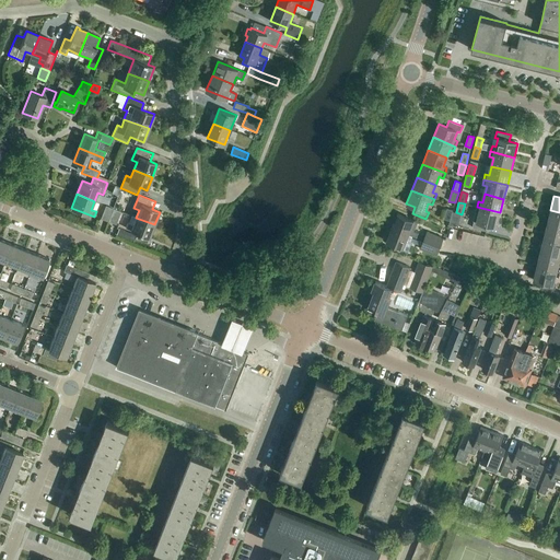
[(114,209),(106,206),(101,219),(108,222),(114,209)]
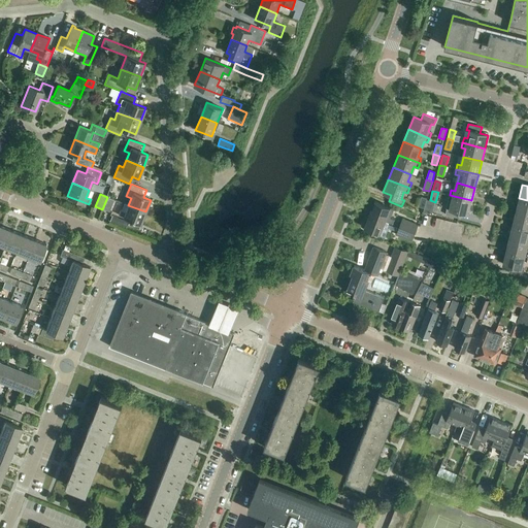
[(471,200),(450,195),(449,200),(452,201),(450,209),(447,208),(446,215),(459,218),(460,212),(468,215),(471,200)]
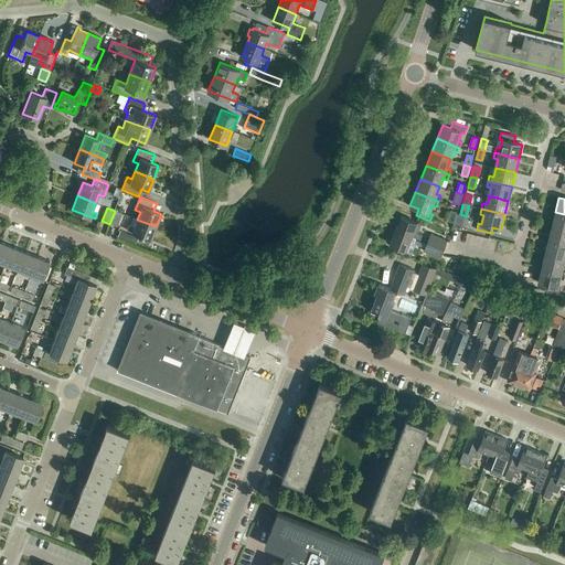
[(123,213),(115,211),(109,224),(117,226),(123,213)]
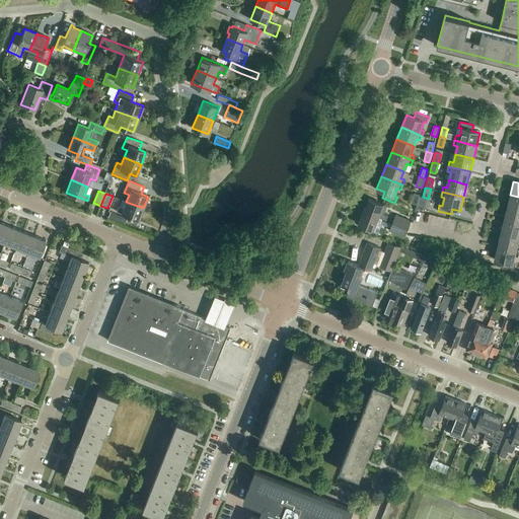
[(412,203),(417,205),(420,195),(414,194),(412,203)]
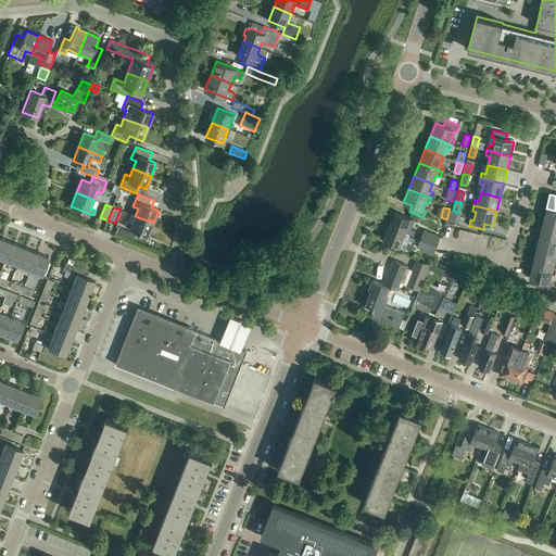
[(555,211),(546,209),(543,223),(555,225),(555,211)]
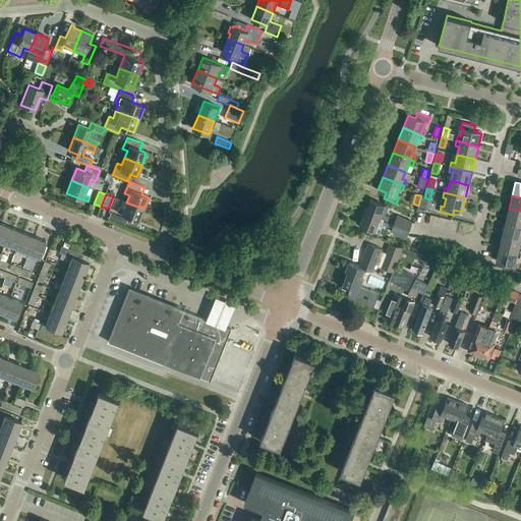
[(369,198),(364,212),(384,220),(384,219),(381,218),(385,205),(369,198)]
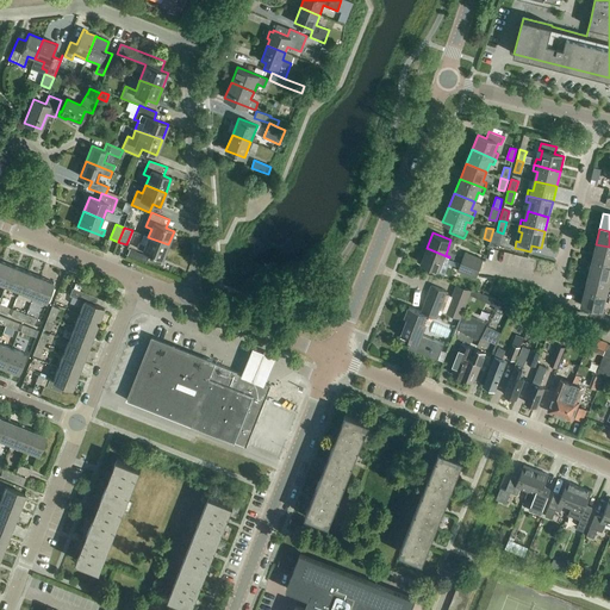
[(168,244),(148,237),(144,246),(139,243),(137,249),(143,251),(142,251),(162,259),(168,244)]
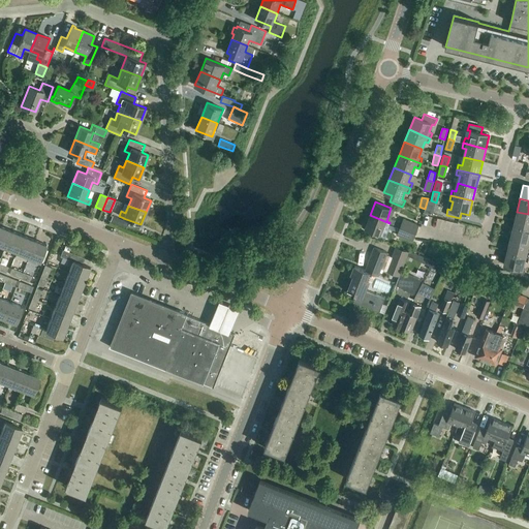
[(528,214),(517,212),(514,224),(528,228),(528,214)]
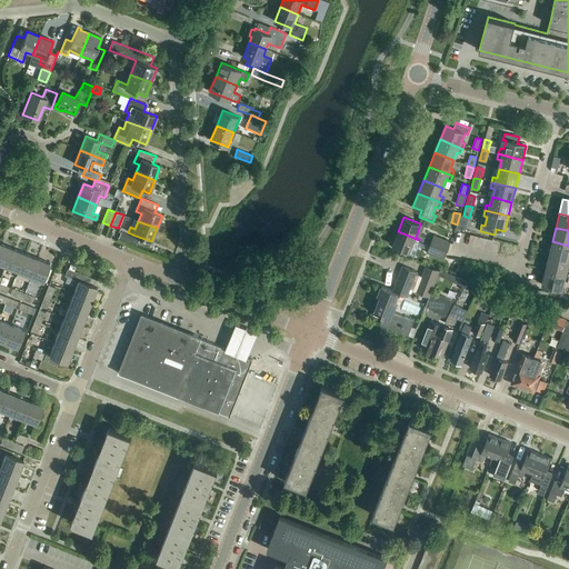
[(419,240),(398,231),(392,246),(409,252),(412,245),(417,246),(419,240)]
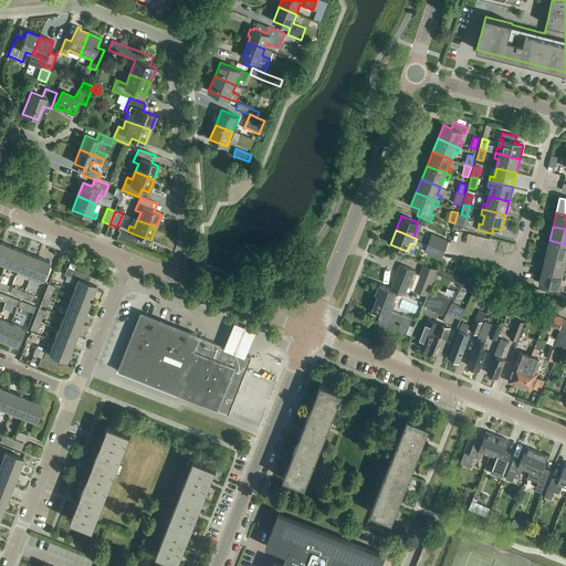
[(121,231),(118,238),(132,243),(134,237),(121,231)]
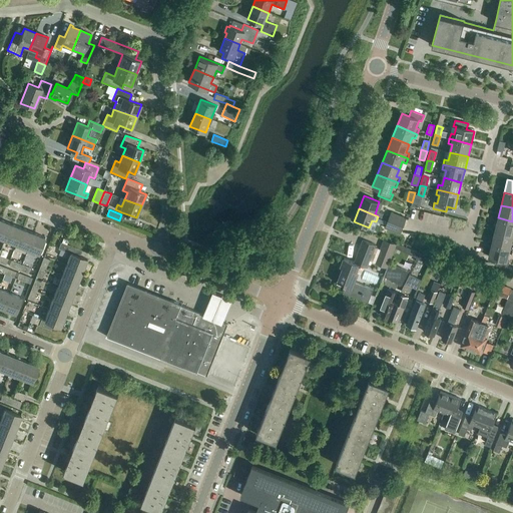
[(391,212),(388,220),(403,226),(406,218),(391,212)]
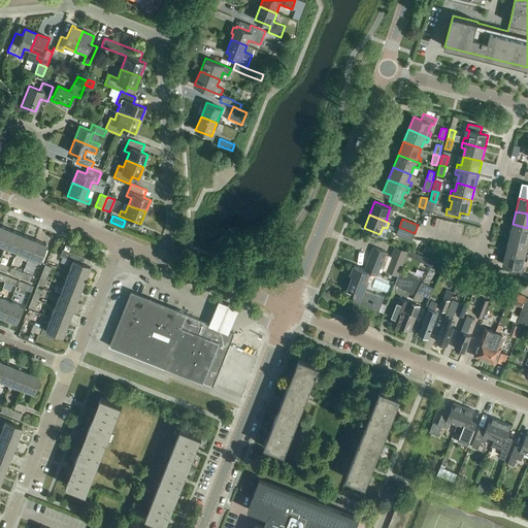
[(527,228),(513,224),(509,237),(527,242),(527,239),(527,228)]
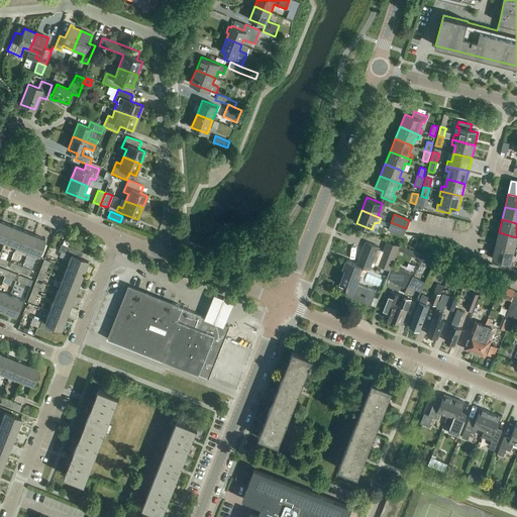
[(0,222),(0,240),(5,242),(11,226),(12,226),(4,223),(0,222)]
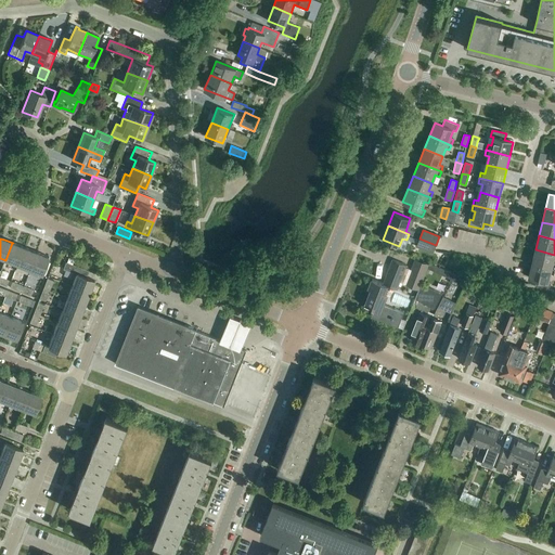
[(436,245),(420,239),(416,246),(433,253),(436,245)]
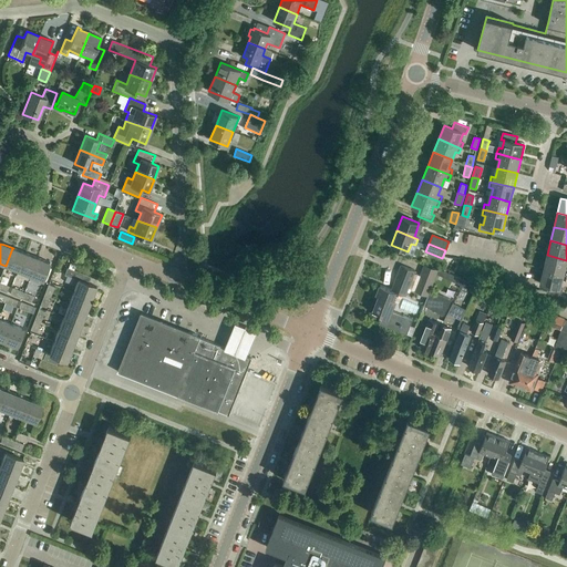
[(6,266),(18,271),(26,254),(26,253),(17,249),(17,250),(12,248),(6,266)]
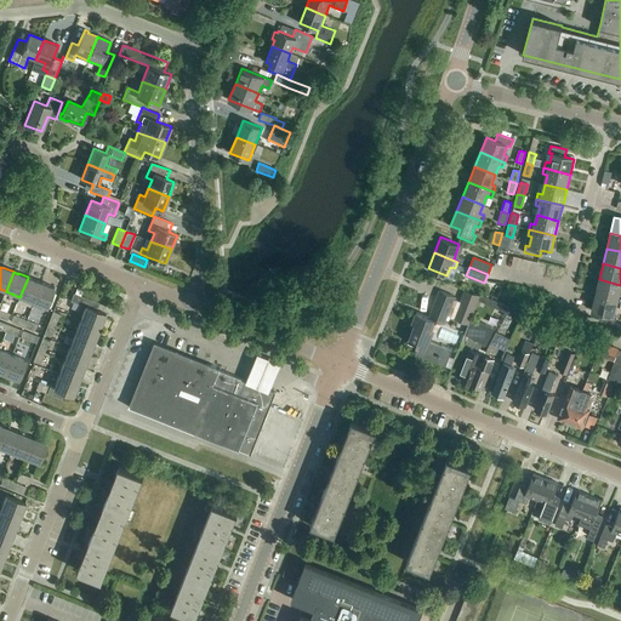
[(20,297),(33,302),(41,283),(32,279),(28,278),(20,297)]
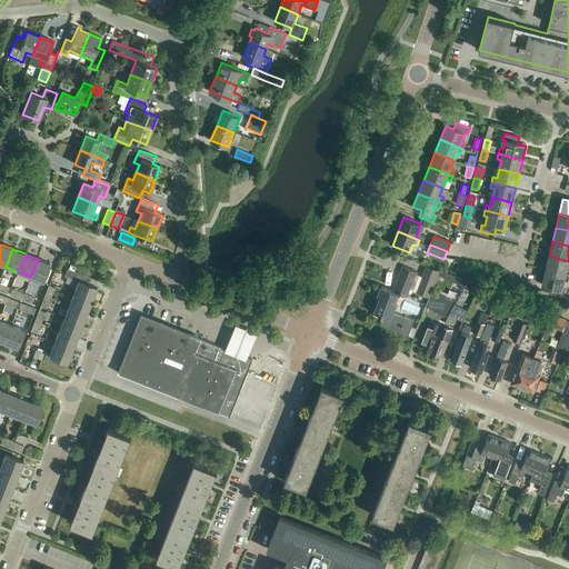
[(549,256),(546,270),(568,276),(568,269),(567,269),(568,261),(549,256)]
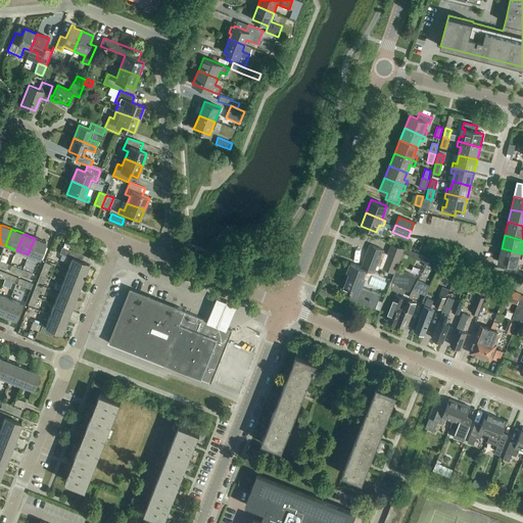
[(35,238),(28,254),(43,260),(47,248),(44,247),(45,245),(46,242),(38,239),(35,238)]
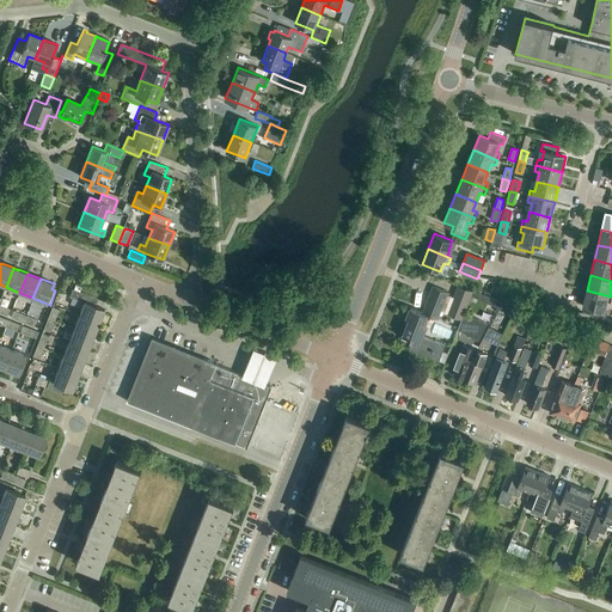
[(458,286),(448,313),(461,319),(472,292),(458,286)]
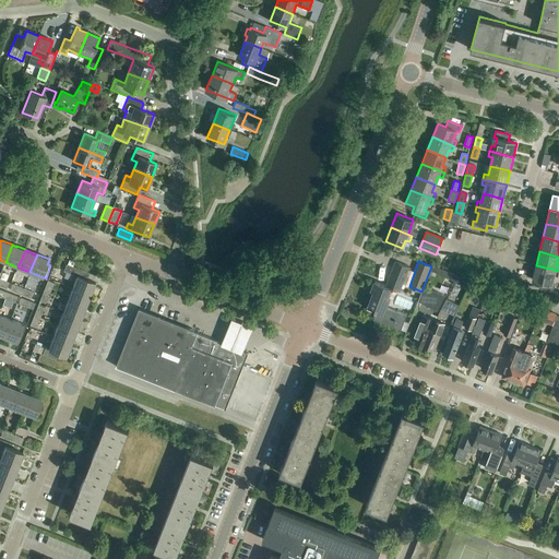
[(373,319),(401,330),(407,316),(387,307),(391,297),(388,296),(391,288),(400,292),(409,268),(395,262),(385,286),(375,282),(371,290),(373,292),(367,309),(377,312),(373,319)]
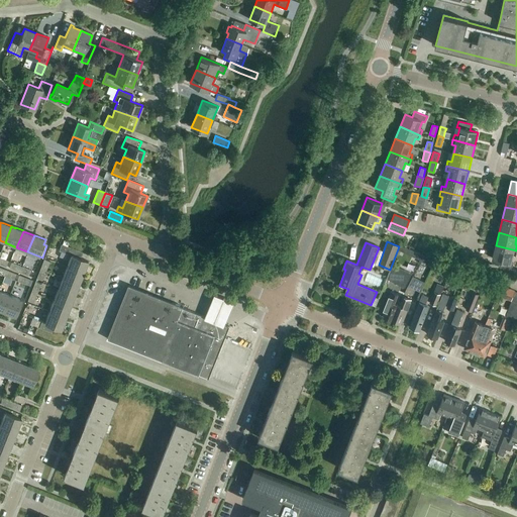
[(72,255),(68,267),(84,273),(87,266),(86,266),(88,262),(81,259),(83,252),(68,246),(63,245),(62,244),(60,250),(72,255)]
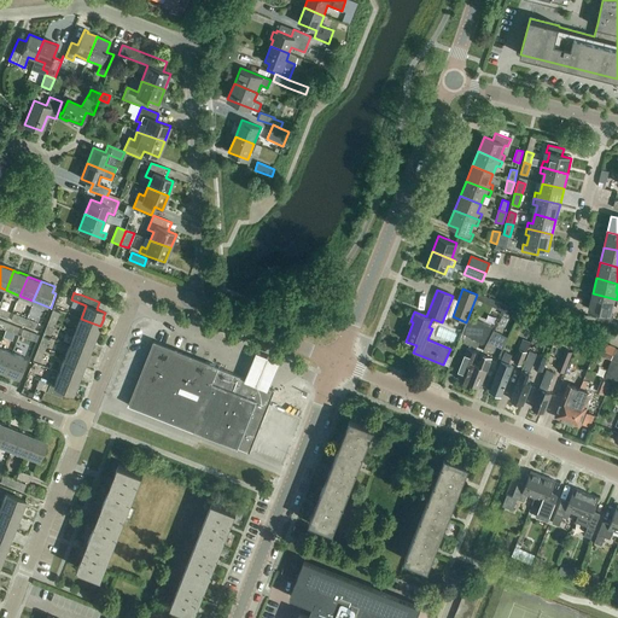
[(477,299),(502,312),(505,305),(479,293),(477,299)]
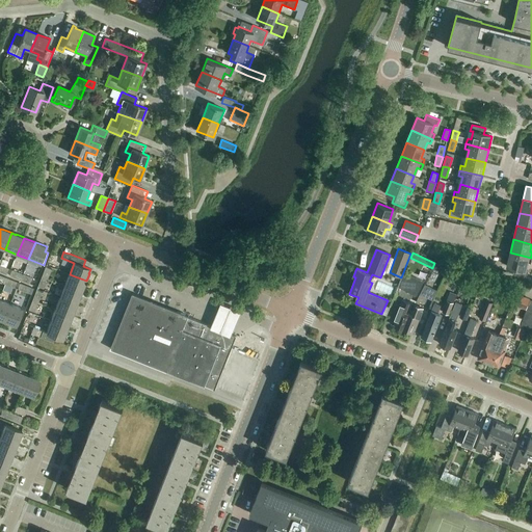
[(531,258),(510,253),(506,266),(514,268),(513,274),(527,277),(528,271),(525,270),(527,262),(531,263),(531,258)]
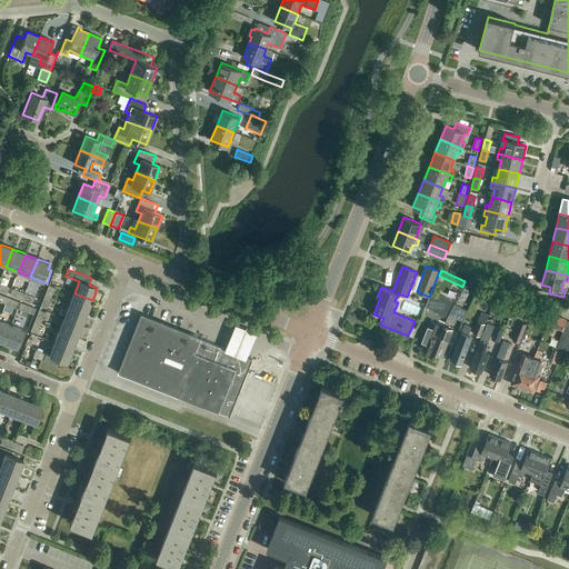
[(465,281),(462,287),(460,290),(469,293),(473,286),(465,281)]
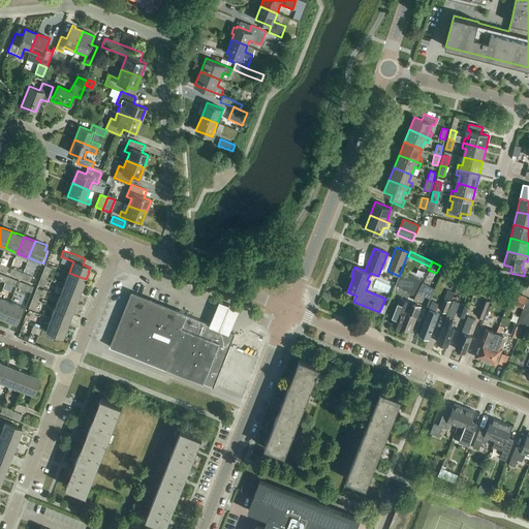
[(45,266),(41,276),(48,278),(51,269),(45,266)]
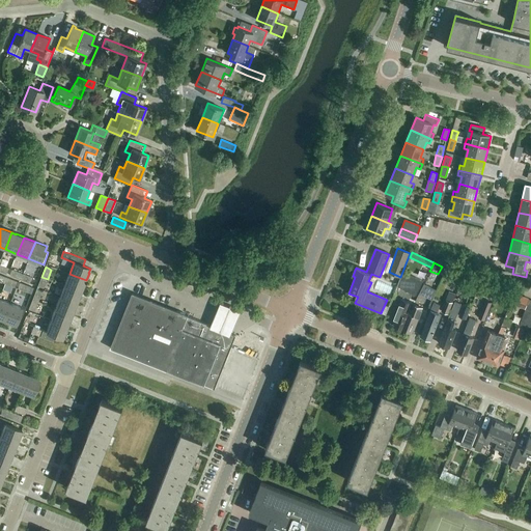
[(10,276),(20,279),(22,274),(12,270),(10,276)]
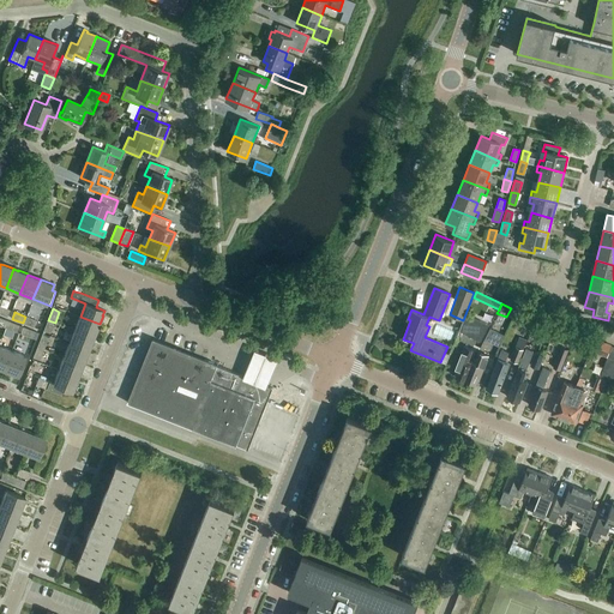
[(459,331),(481,342),(489,325),(467,314),(459,331)]
